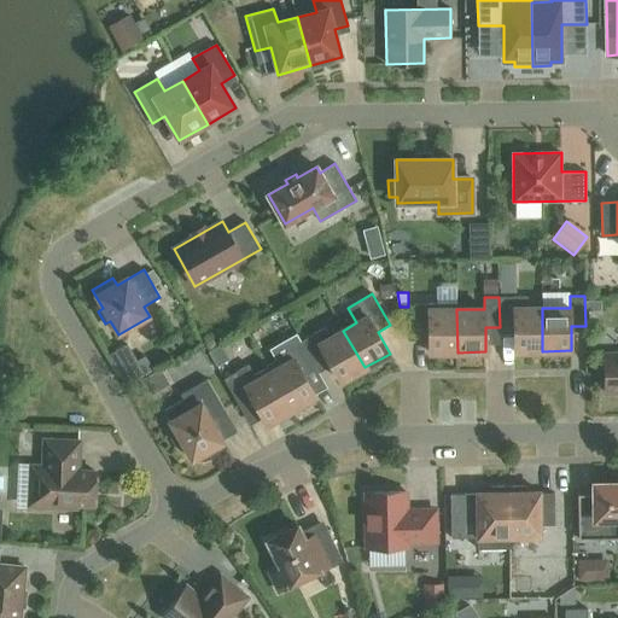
[(514,351),(542,351),(542,308),(528,308),(528,297),(499,297),(500,327),(514,326),(514,351)]
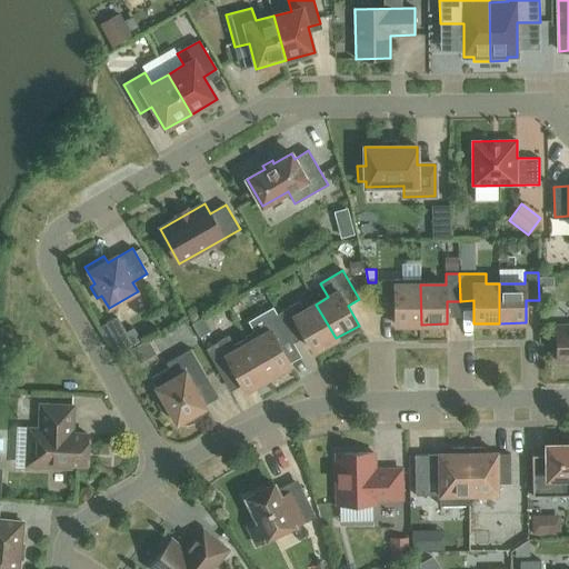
[(420,285),(421,285),(421,279),(381,280),(381,302),(395,301),(395,325),(421,325),(420,285)]
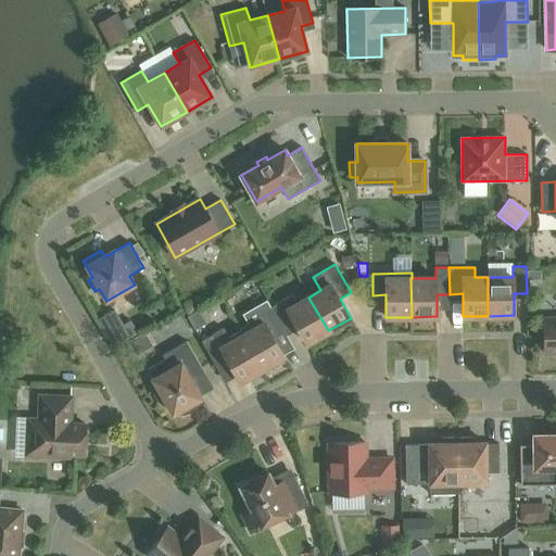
[(306,343),(328,330),(308,298),(298,304),(292,294),(270,307),(276,316),(283,330),(295,324),(306,343)]
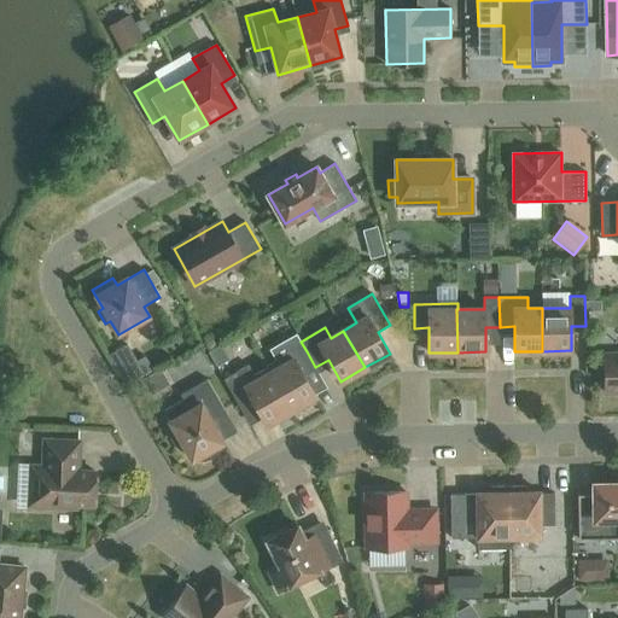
[(303,374),(315,367),(307,351),(301,342),(298,337),(272,353),(277,362),(267,368),(291,410),(316,396),(303,374)]
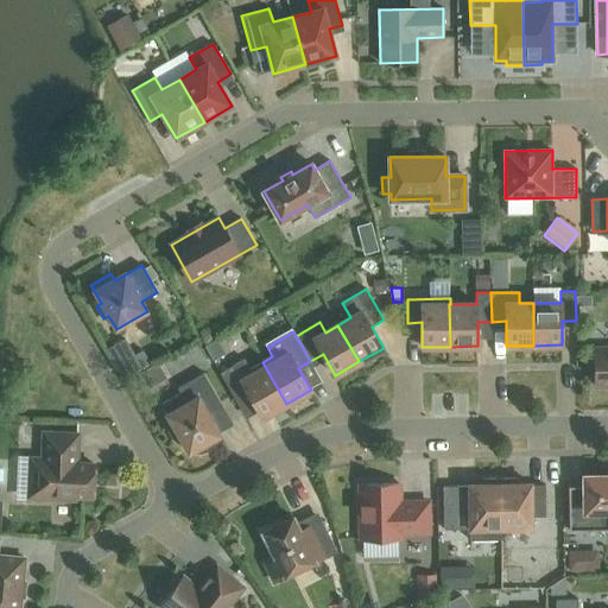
[(607,347),(595,348),(596,387),(607,386),(607,347)]
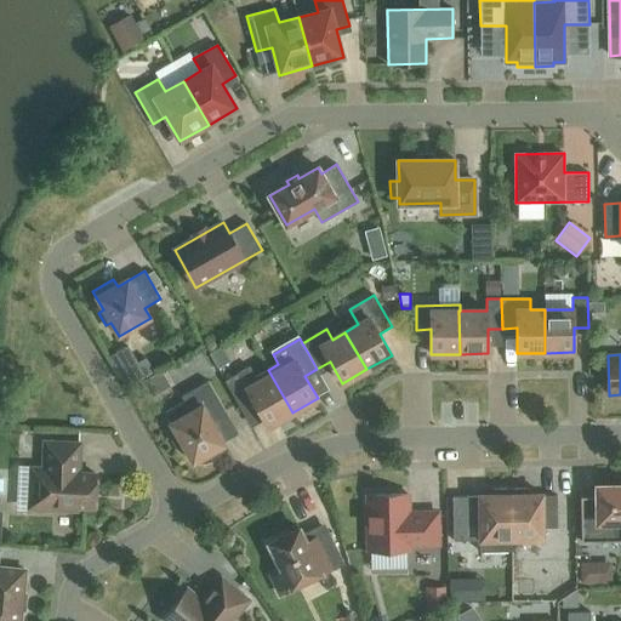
[(268,426),(292,412),(268,370),(255,377),(250,366),(224,381),(243,412),(255,405),(268,426)]
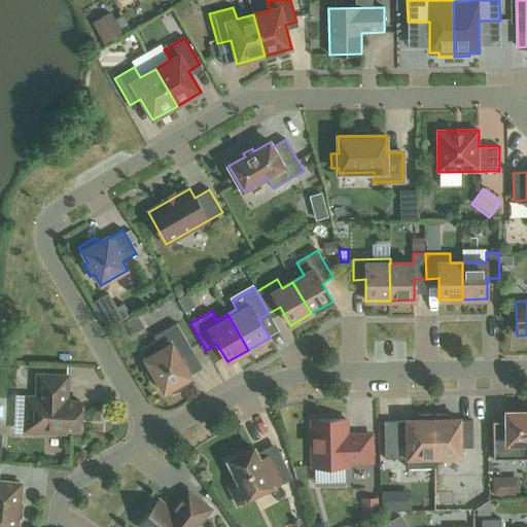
[(191,349),(177,323),(153,337),(156,341),(140,350),(149,367),(146,370),(146,375),(148,379),(152,382),(156,380),(164,393),(168,391),(169,393),(174,393),(178,391),(182,389),(186,386),(188,382),(187,380),(191,378),(179,356),(191,349)]
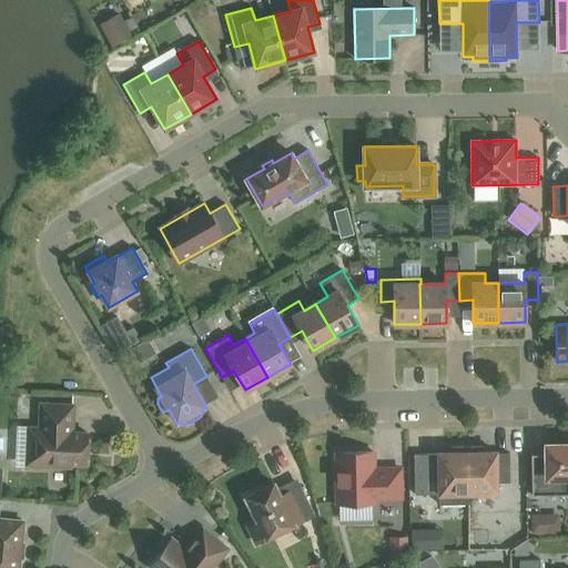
[(72,406),(41,405),(40,429),(29,428),(27,465),(71,467),(71,464),(87,465),(88,434),(71,433),(72,406)]
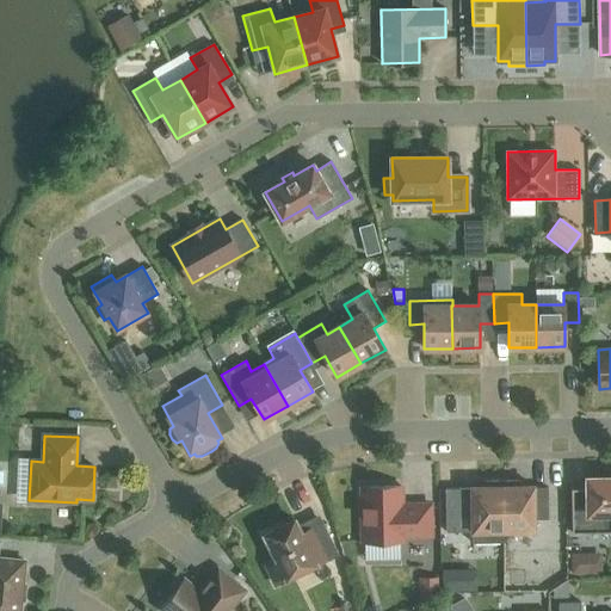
[(610,479),(587,480),(588,488),(572,489),(572,534),(610,532),(610,479)]
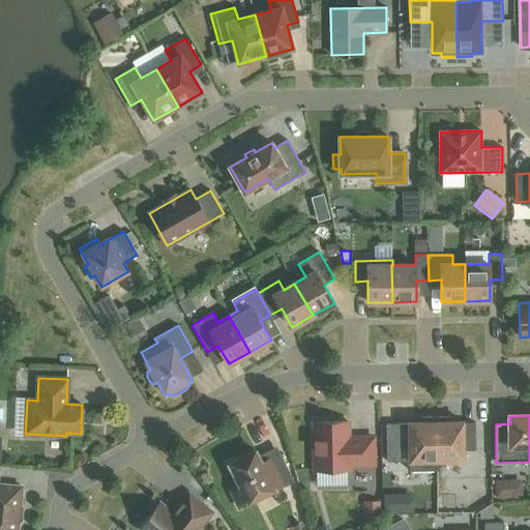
[(420,423),(387,424),(388,462),(410,462),(410,471),(437,471),(436,417),(420,417),(420,423)]
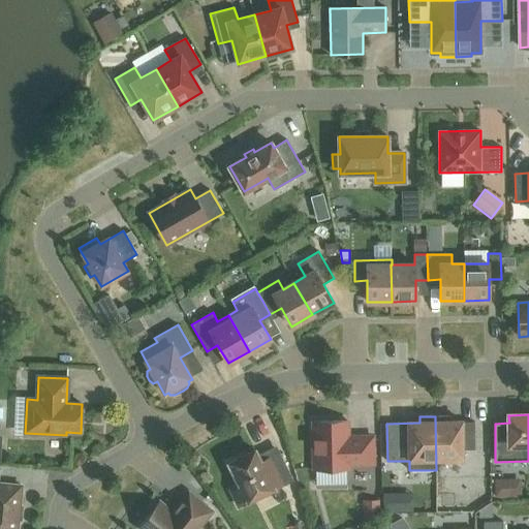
[(435,416),(436,470),(437,470),(436,460),(463,460),(462,449),(474,449),(474,422),(450,423),(450,416),(435,416)]
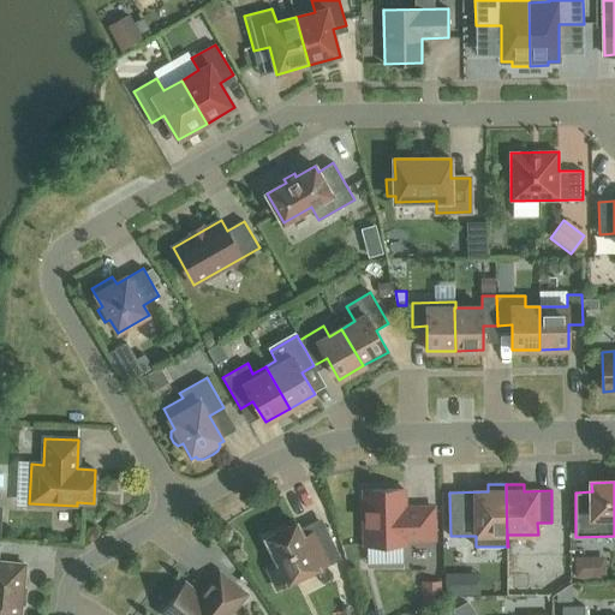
[(404,512),(404,490),(364,490),(365,545),(405,545),(405,539),(434,538),(433,508),(408,508),(408,512),(404,512)]
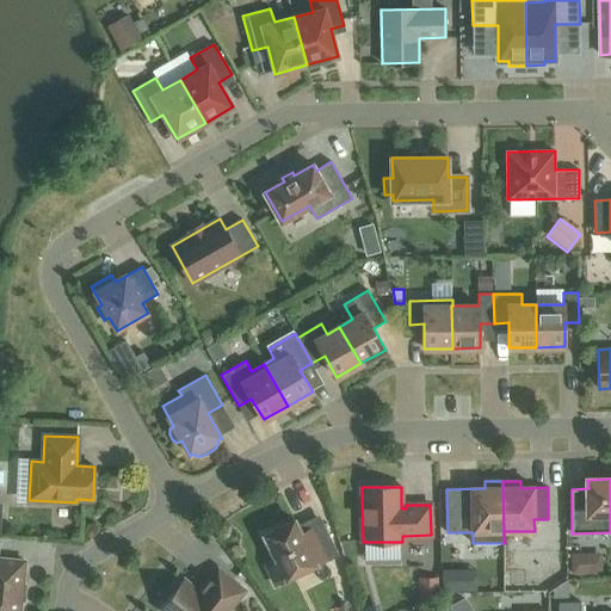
[(303,538),(294,520),(264,535),(277,561),(266,567),(276,585),(316,565),(314,561),(322,556),(323,561),(338,554),(322,522),(308,529),(310,534),(303,538)]
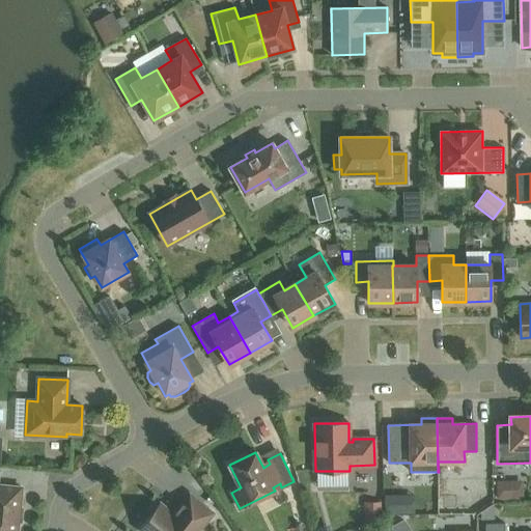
[(0,473),(0,472),(0,471),(0,530),(17,530),(19,521),(20,521),(21,509),(20,508),(22,487),(0,485),(0,473)]
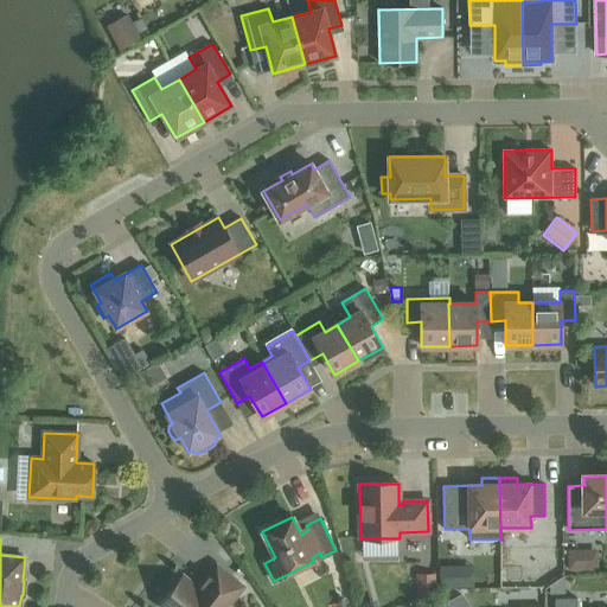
[(595,572),(595,553),(566,553),(566,573),(595,572)]
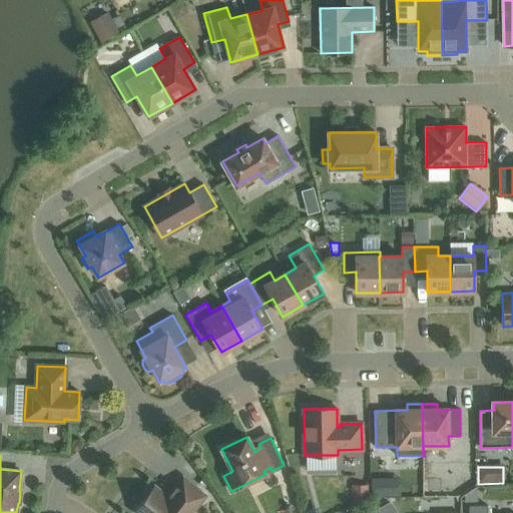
[(389,478),(373,478),(374,496),(389,496),(389,478)]
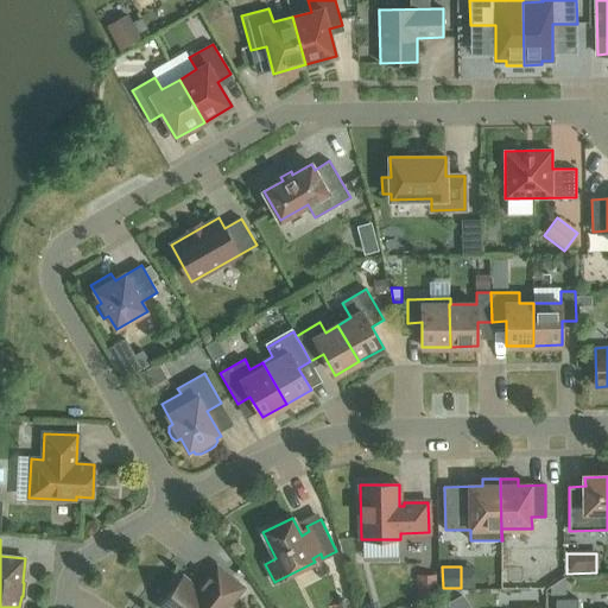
[(226,607),(242,588),(217,568),(197,590),(183,578),(179,581),(177,578),(169,588),(172,591),(160,605),(164,607),(226,607)]
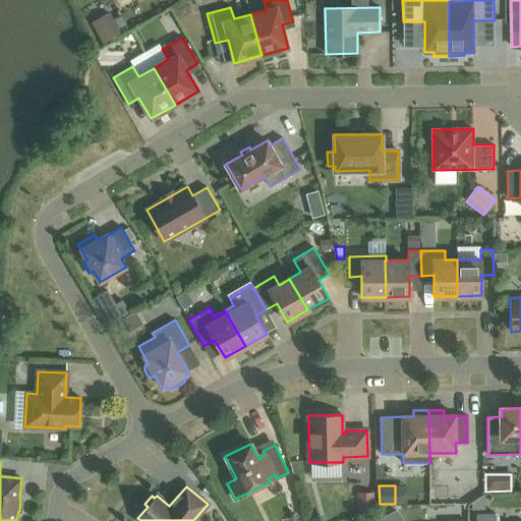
[(374,493),(358,493),(358,512),(374,512),(374,493)]
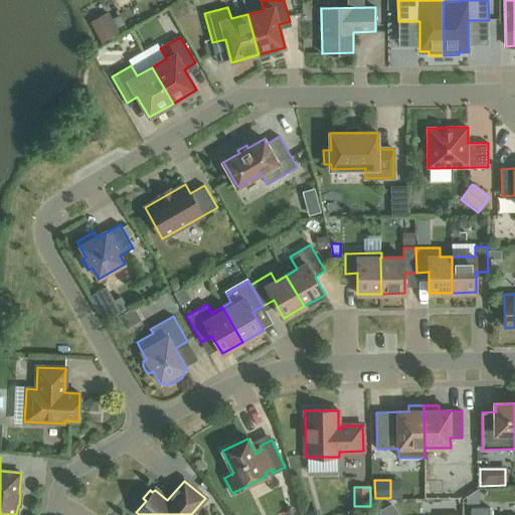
[(478,504),(478,490),(466,498),(466,504),(478,504)]
